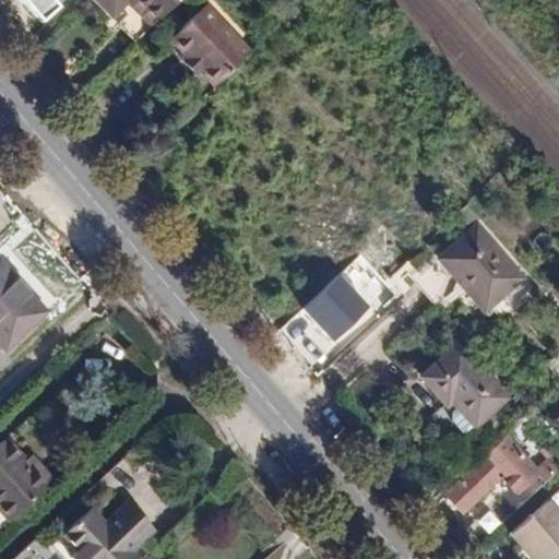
[(60,0),(31,0),(47,16),(62,2),(60,0)]
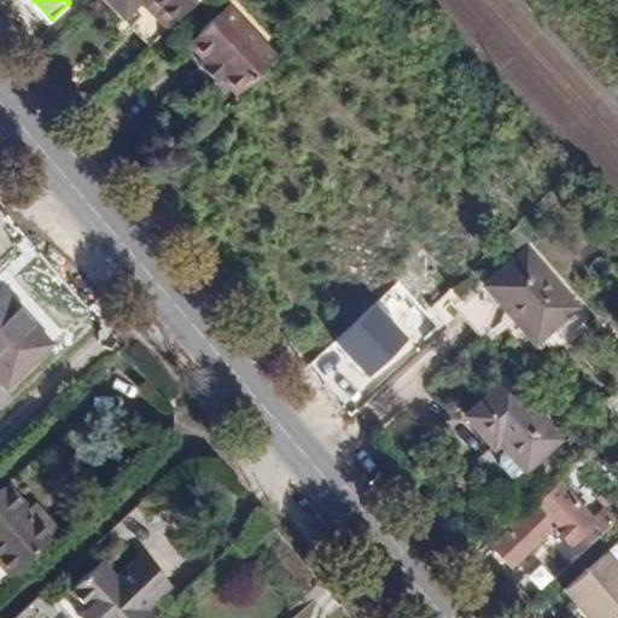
[(91,0),(75,19),(92,39),(108,23),(114,29),(120,23),(149,50),(182,15),(167,0),(153,0),(134,22),(111,0),(91,0)]
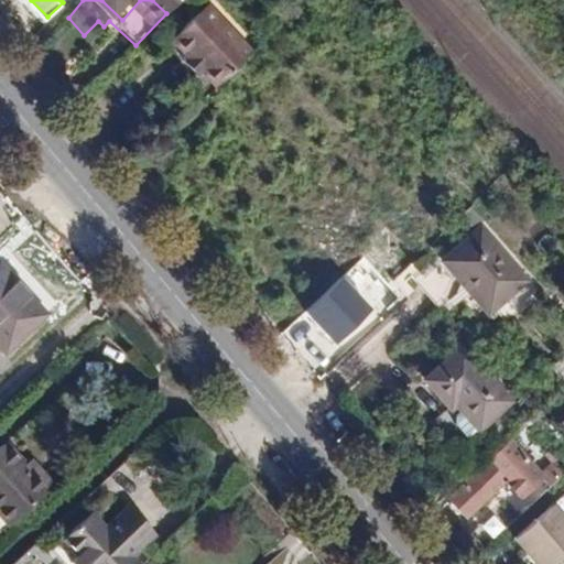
[(101,0),(122,20),(140,0),(101,0)]
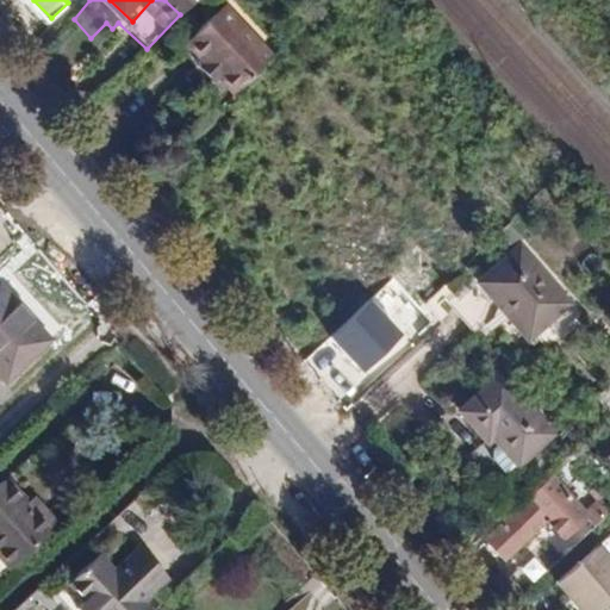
[(106,23),(91,38),(97,44),(112,29),(106,23)]
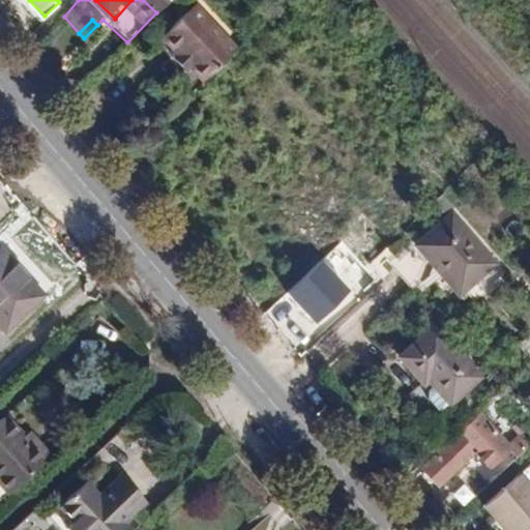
[(138,60),(180,106),(214,70),(171,28),(138,60)]
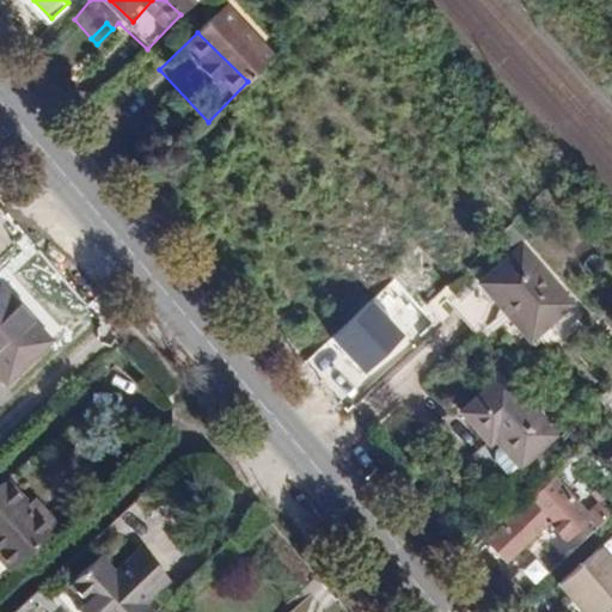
[(460,303),(479,326),(481,329),(509,305),(505,299),(509,293),(540,329),(575,299),(530,245),(460,303)]
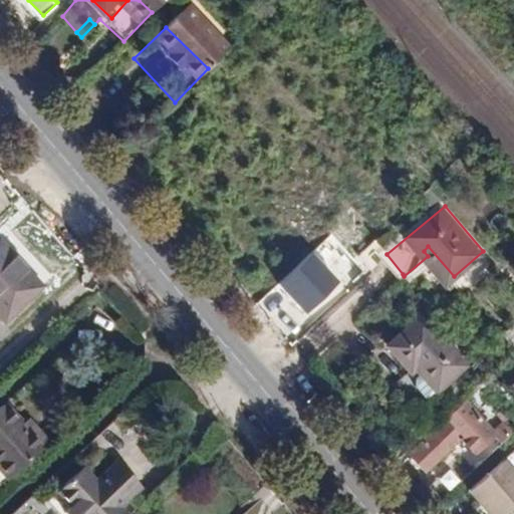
[(41,287),(0,242),(0,241),(0,315),(4,320),(41,287)]
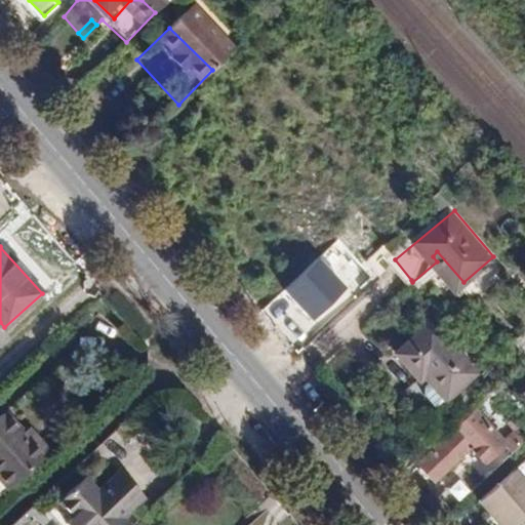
[(319,257),(286,288),(315,319),(348,288),(319,257)]
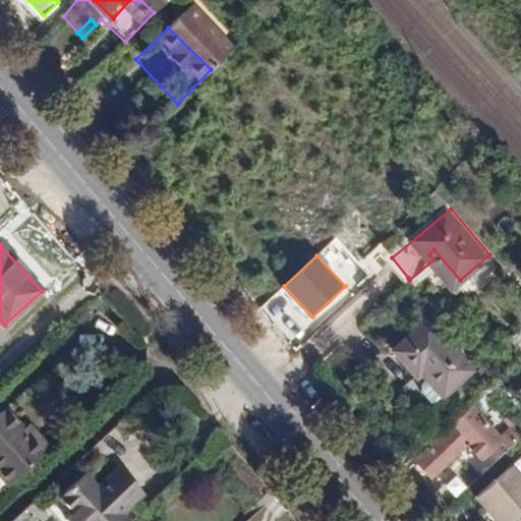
[(448,392),(477,366),(435,316),(400,348),(421,373),(427,368),(448,392)]
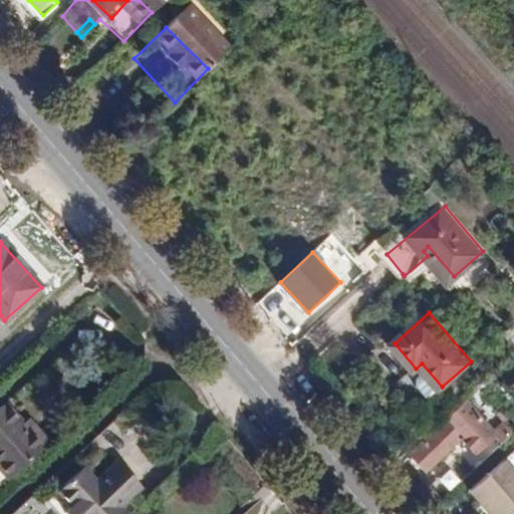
[(513,377),(505,388),(513,396),(513,377)]
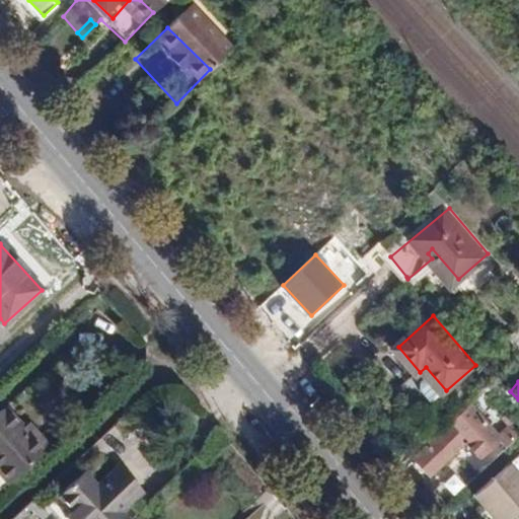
[(473,400),(416,454),(432,472),(468,438),(482,453),(504,432),(473,400)]
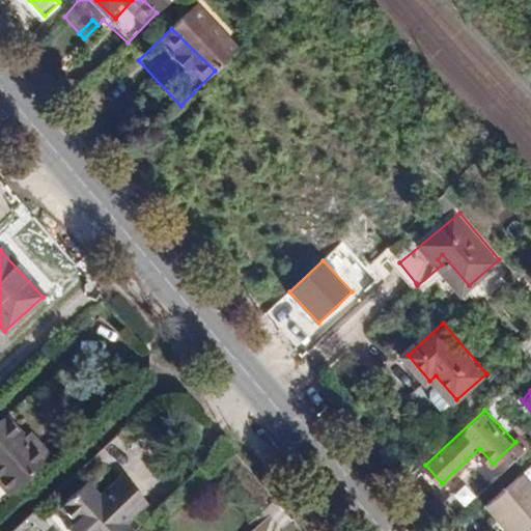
[(0,485),(6,494),(42,463),(26,445),(10,428),(0,438),(0,485)]
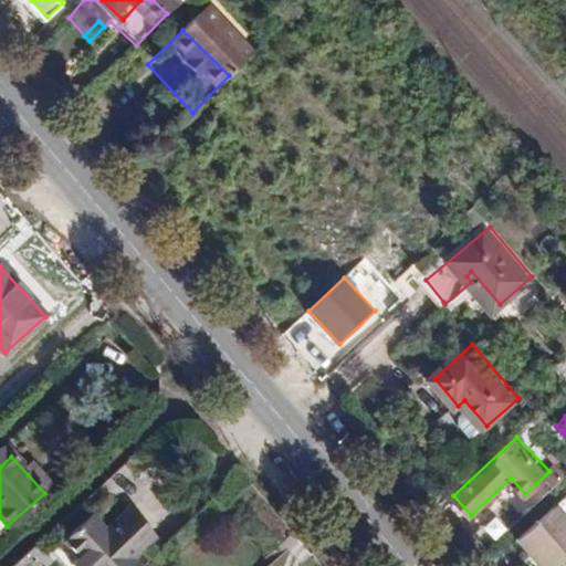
[(28,474),(44,493),(54,484),(37,465),(28,474)]
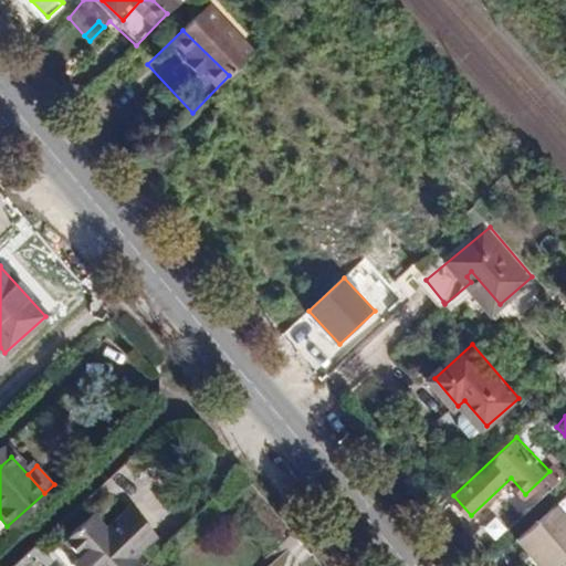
[(565,483),(564,482),(552,493),(565,510),(565,483)]
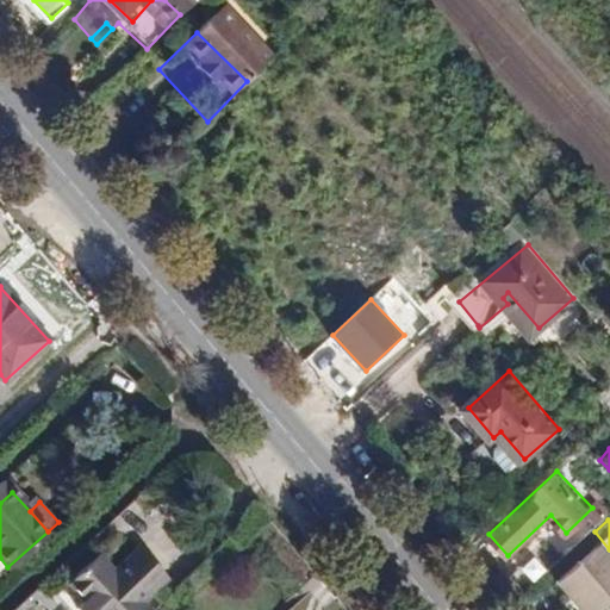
[(83,565),(54,593),(68,609),(67,609),(128,609),(153,589),(125,558),(99,582),(83,565)]
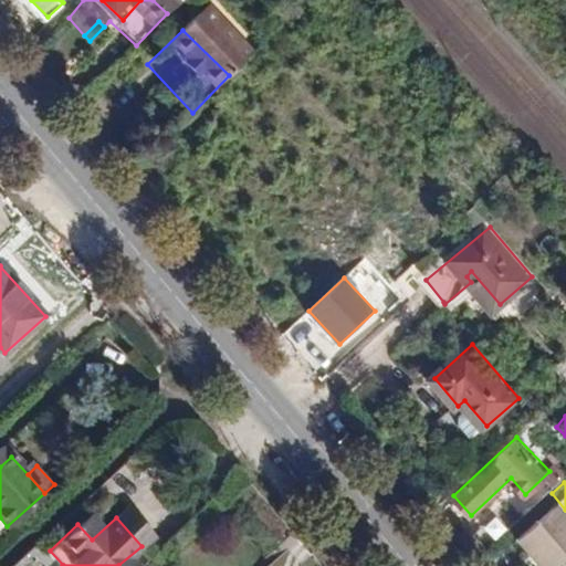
[(559,565),(565,561),(565,546),(542,522),(521,541),(543,565),(559,565)]
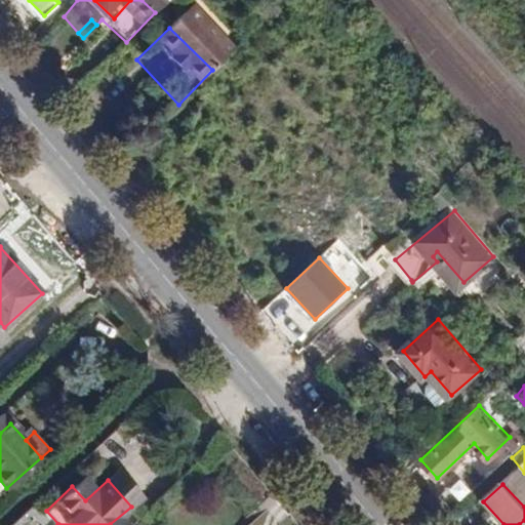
[(57,524),(58,524),(46,511),(32,523),(33,524),(57,524)]
